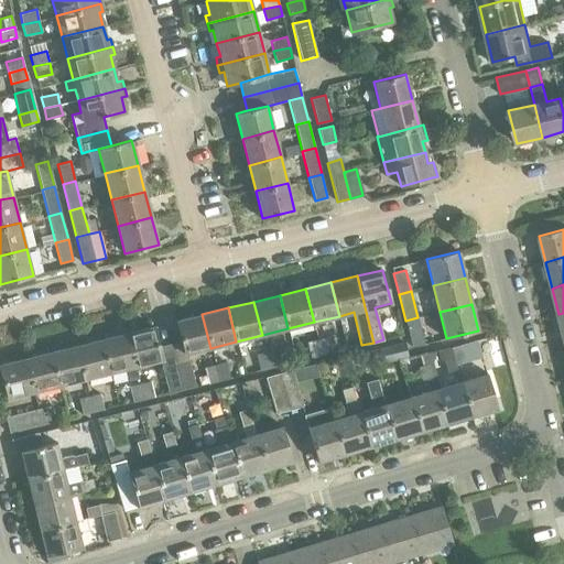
[(187,354),(210,348),(202,314),(176,321),(185,354),(187,354)]
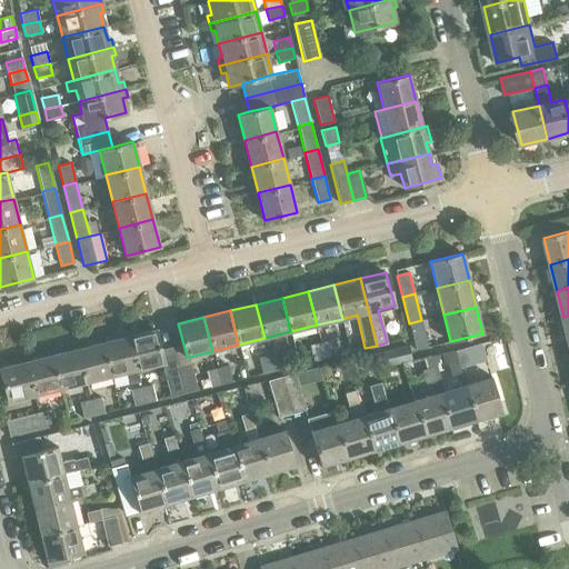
[(428,347),(421,320),(409,323),(416,350),(428,347)]
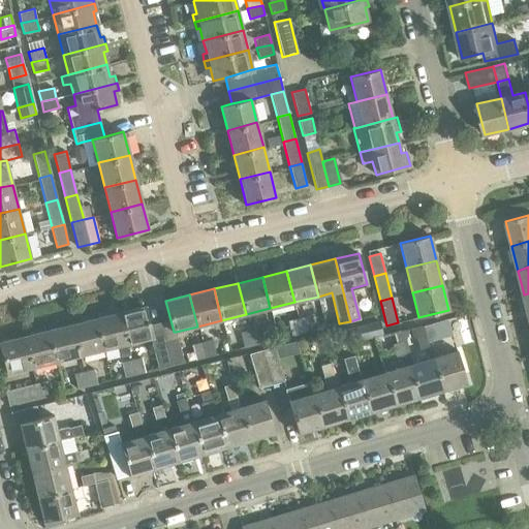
[(145,306),(120,312),(128,343),(150,338),(152,337),(145,306)]
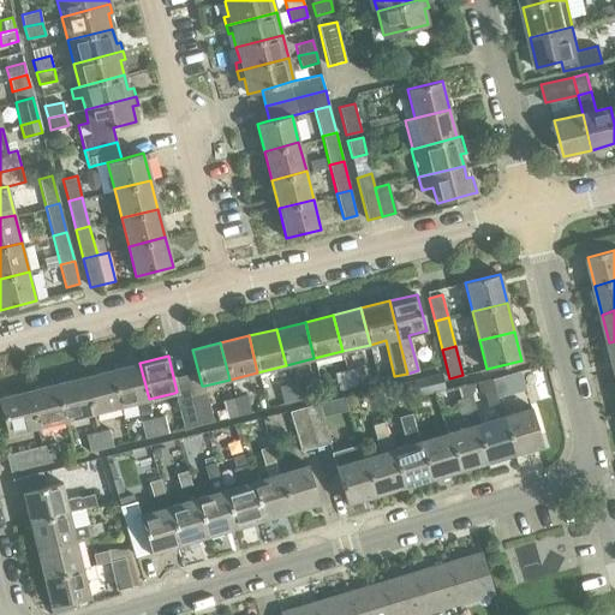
[(139,363),(112,370),(120,406),(137,401),(141,416),(153,413),(149,399),(139,363)]
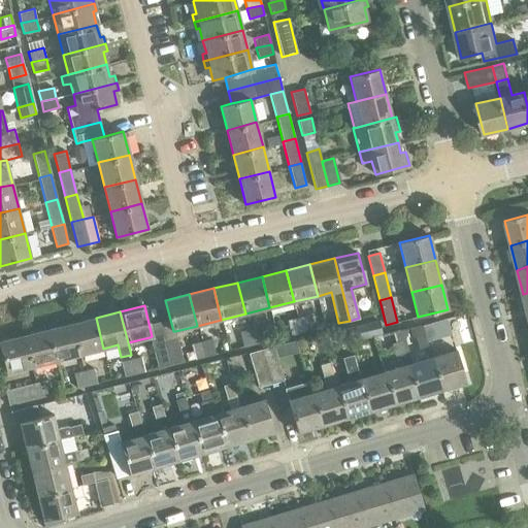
[(306,316),(297,318),(301,332),(310,330),(306,316)]
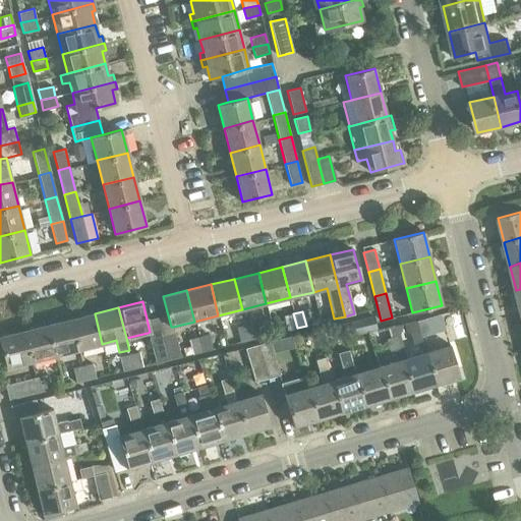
[(95,313),(70,320),(78,350),(102,344),(95,313)]
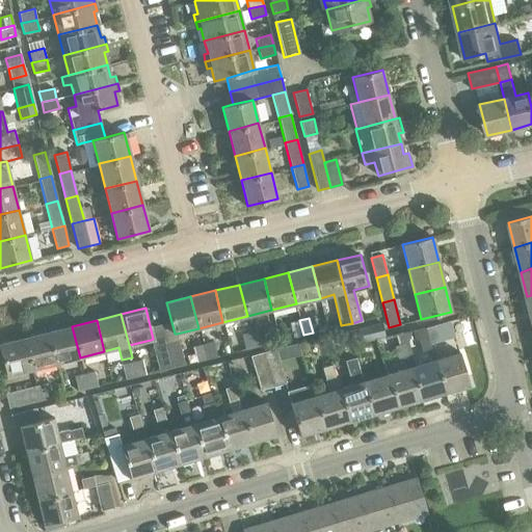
[(293,337),(303,335),(299,320),(290,322),(293,337)]
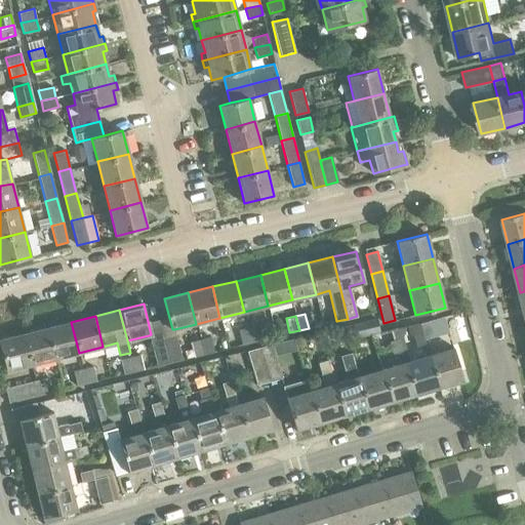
[(444,316),(419,323),(425,339),(449,332),(444,316)]
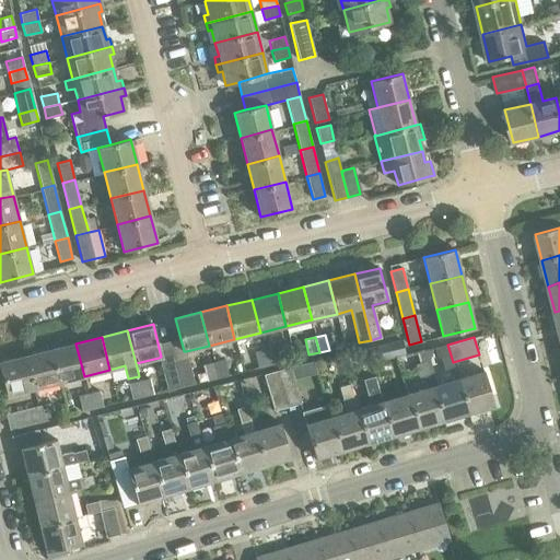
[(401,339),(392,341),(396,358),(406,354),(401,339)]
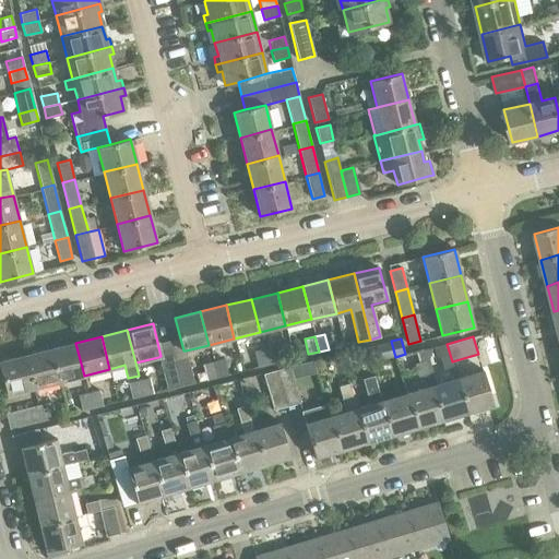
[(379,360),(395,357),(391,341),(375,345),(379,360)]
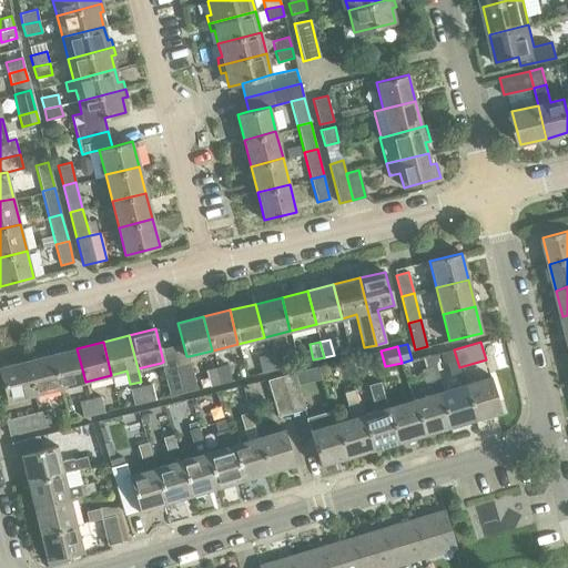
[(77,348),(51,355),(59,387),(85,382),(77,348)]
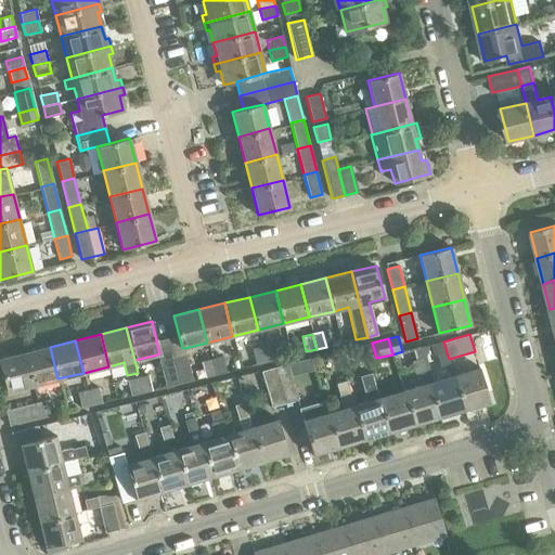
[(443,341),(434,345),(440,366),(450,363),(449,359),(443,341)]
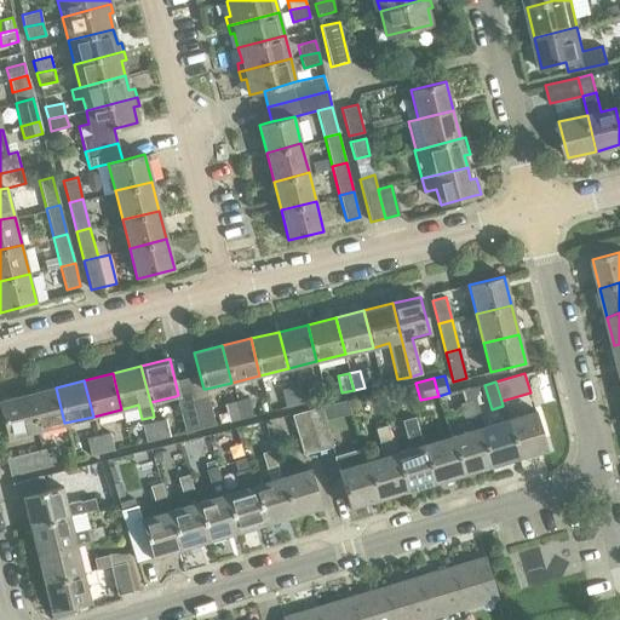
[(304,384),(293,386),(297,405),(309,401),(304,384)]
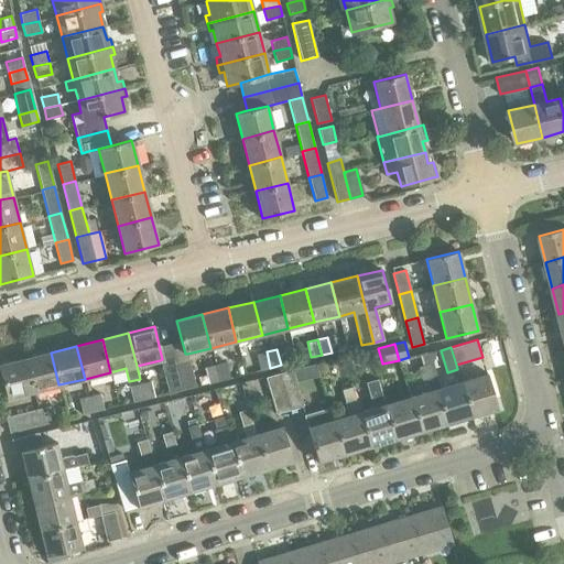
[(369,350),(358,354),(362,368),(372,365),(369,350)]
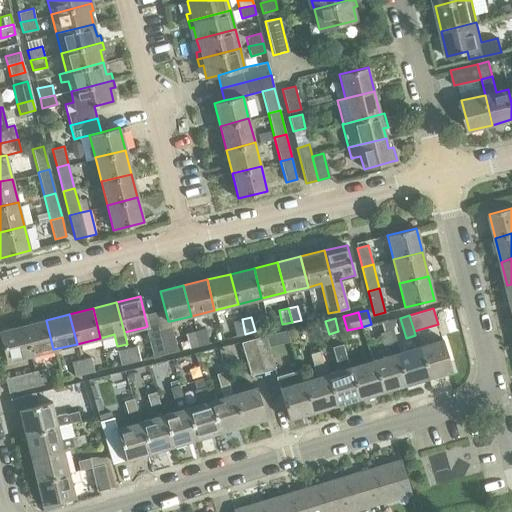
[(236,336),(245,334),(242,319),(232,322),(236,336)]
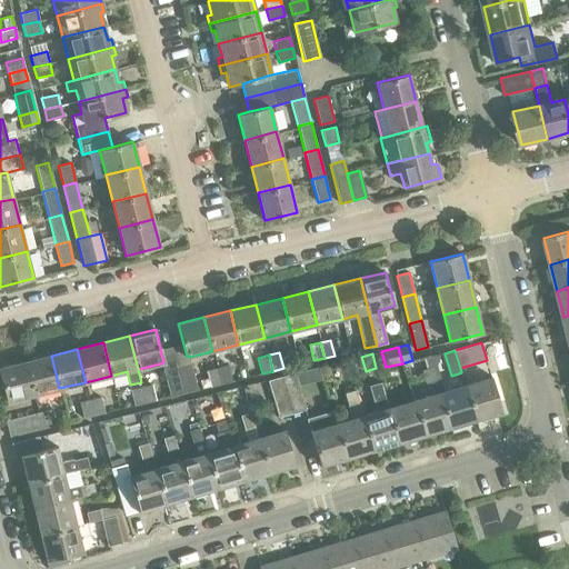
[(51,356),(26,361),(33,395),(59,388),(51,356)]
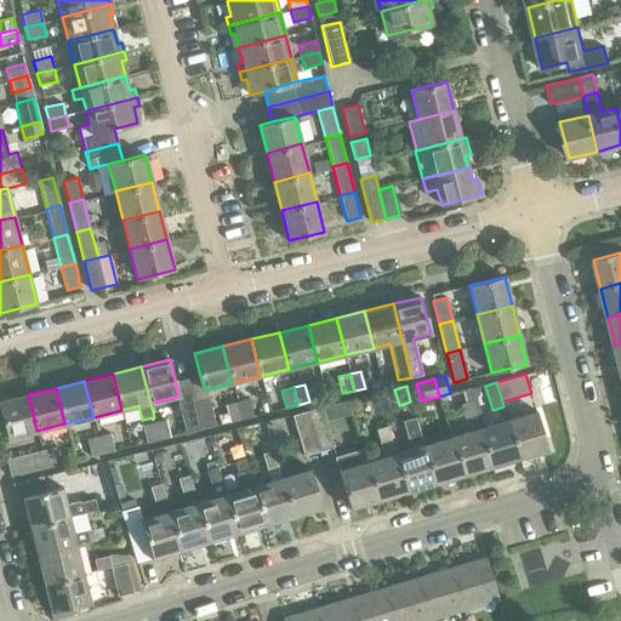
[(206,389),(204,389),(192,393),(200,429),(215,426),(206,389)]
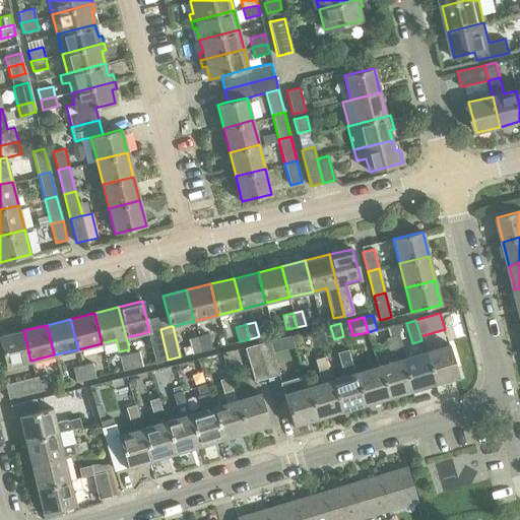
[(147,332),(155,363),(168,360),(160,329),(149,331),(147,332)]
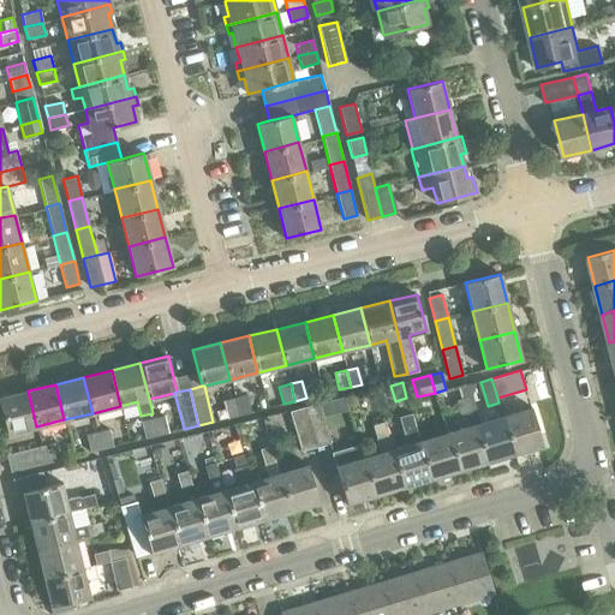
[(28,390),(0,396),(0,401),(9,434),(36,427),(28,390)]
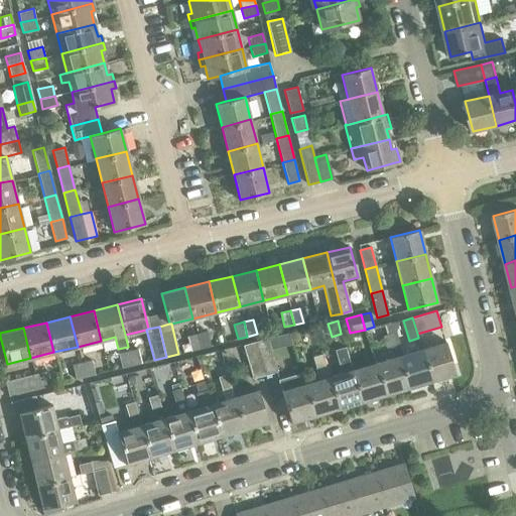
[(207,332),(197,334),(200,348),(210,346),(207,332)]
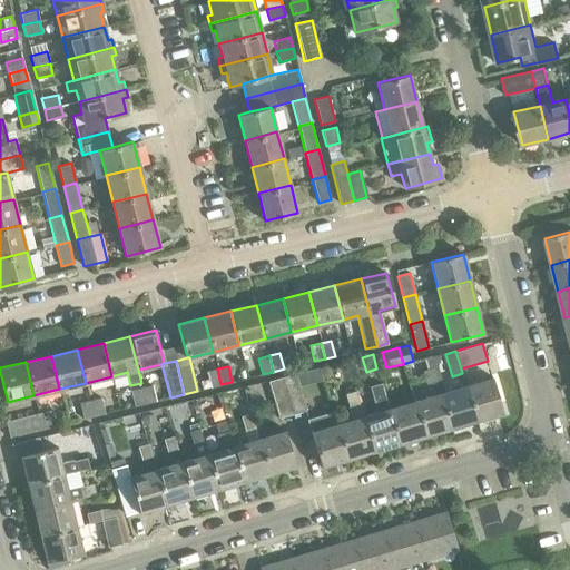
[(426,384),(436,381),(433,367),(422,370),(426,384)]
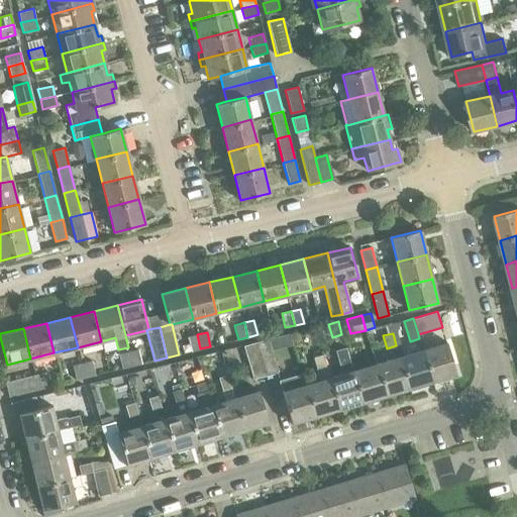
[(191,350),(200,348),(197,334),(188,336),(191,350)]
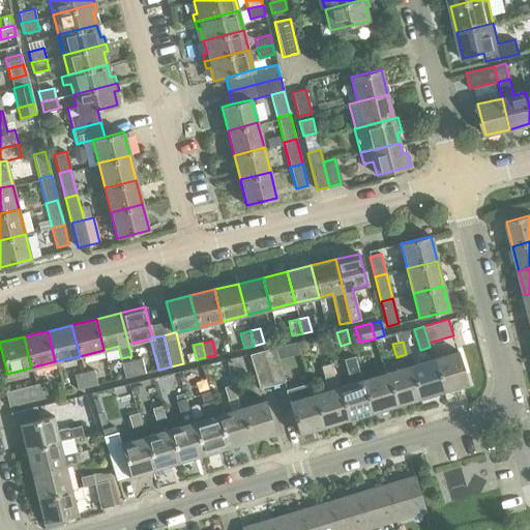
[(274,347),(262,350),(272,385),(285,381),(274,347)]
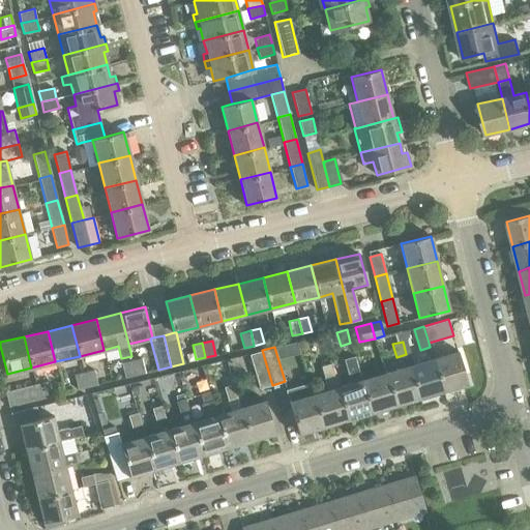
[(259,388),(272,385),(262,350),(248,354),(259,388)]
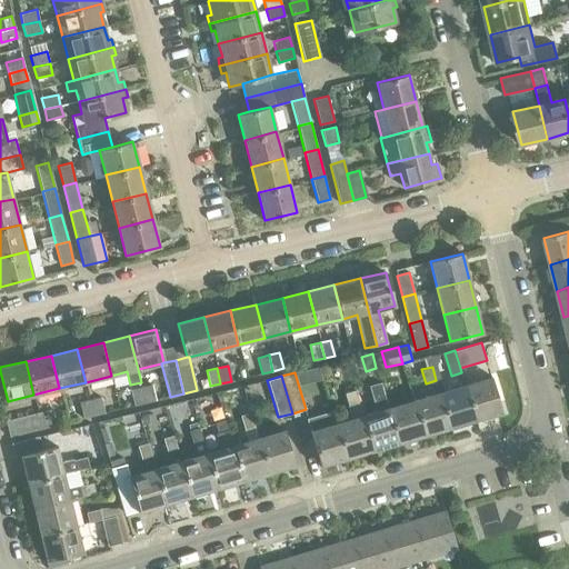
[(491,377),(466,385),(476,419),(501,411),(491,377)]
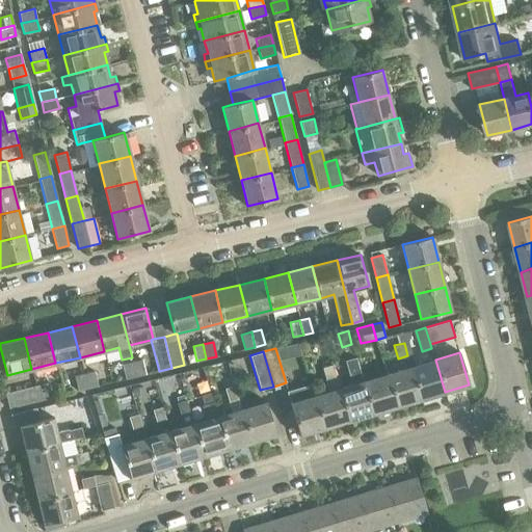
[(351,384),(338,389),(348,421),(372,414),(363,381),(355,357),(344,361),(351,384)]
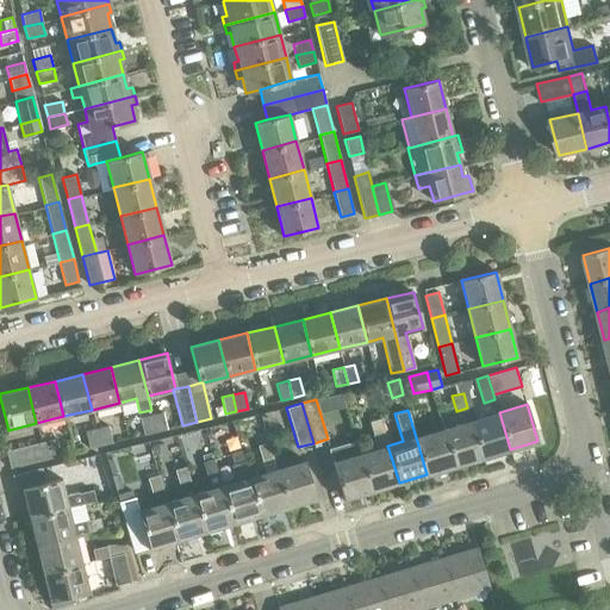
[(162,412),(153,415),(156,431),(167,429),(162,412)]
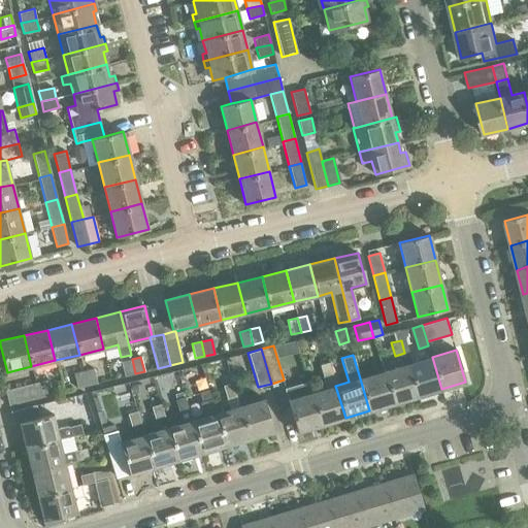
[(432,357),(408,364),(418,396),(441,389),(432,357)]
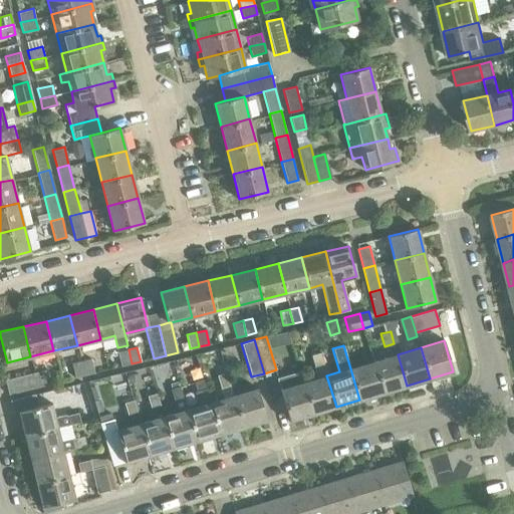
[(121,365),(132,363),(129,349),(117,351),(121,365)]
